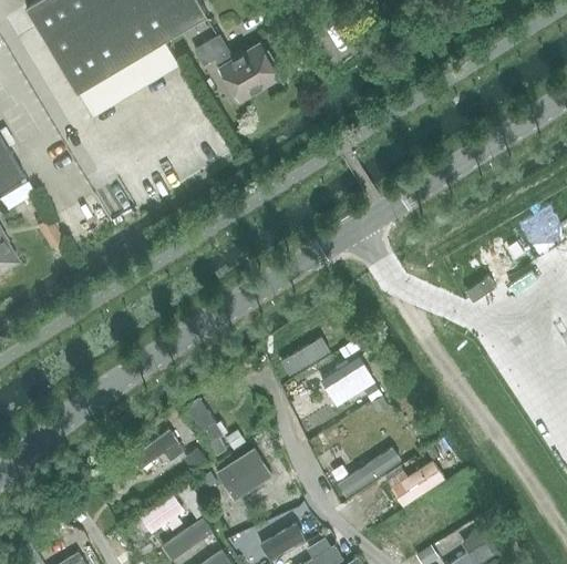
[(40,0),(26,9),(78,95),(80,94),(94,118),(179,67),(165,43),(208,18),(197,0),(40,0)]
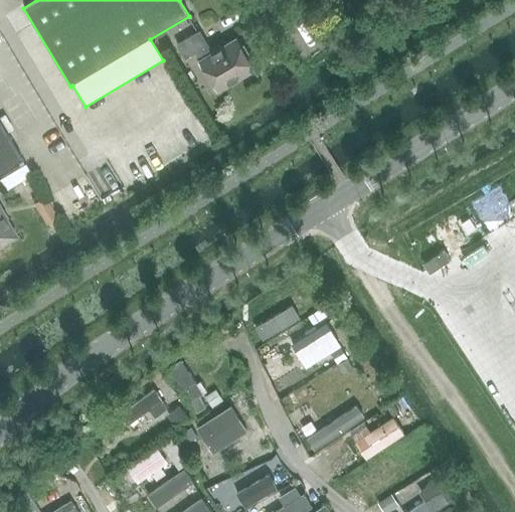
[(219,93),(254,71),(236,41),(213,55),(200,33),(177,46),(186,60),(196,54),(219,93)]
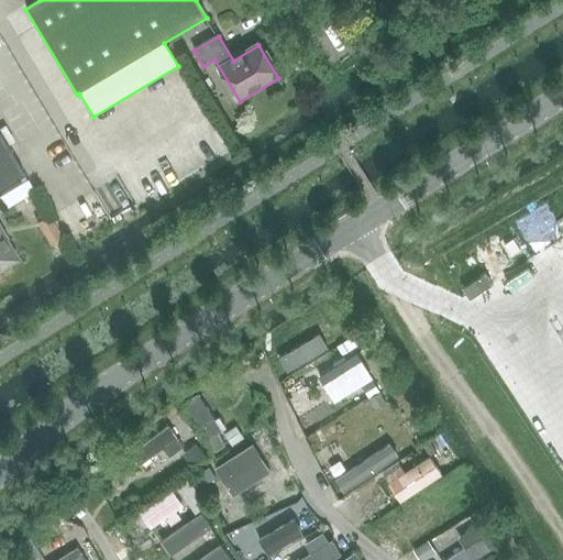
[(0,189),(21,177),(23,176),(0,136),(0,189)]
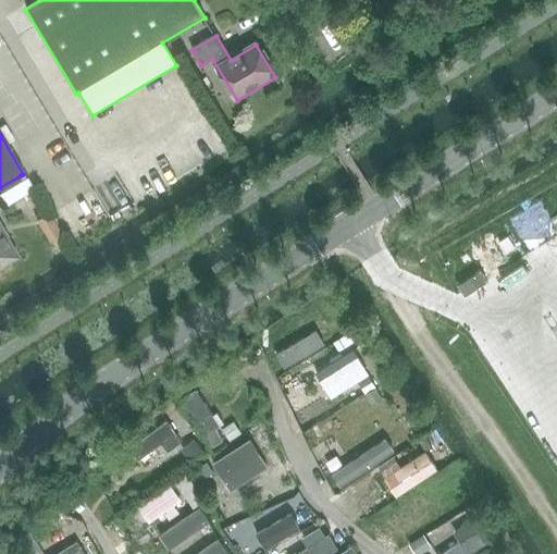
[(196,139),(195,149),(215,152),(217,142),(196,139)]
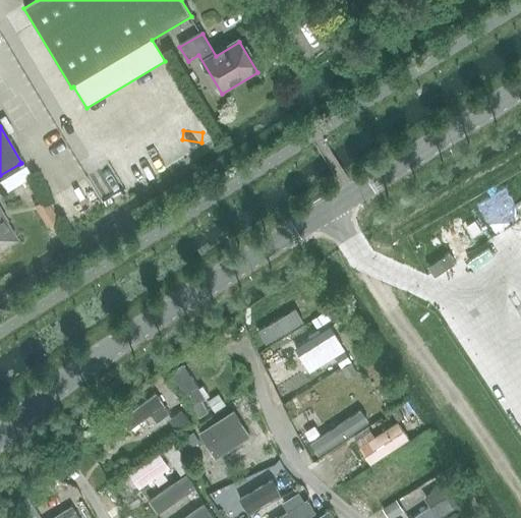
[(116,167),(124,185),(133,181),(125,163),(116,167)]
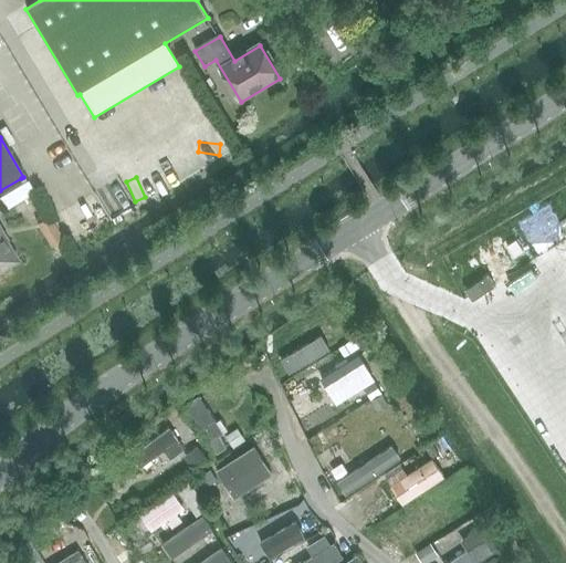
[(0,201),(2,207),(33,193),(27,180),(0,194),(0,201)]
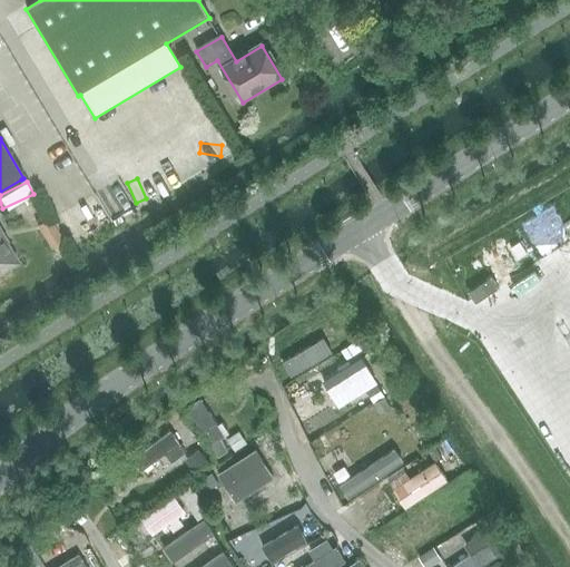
[(0,274),(18,264),(0,234),(0,274)]
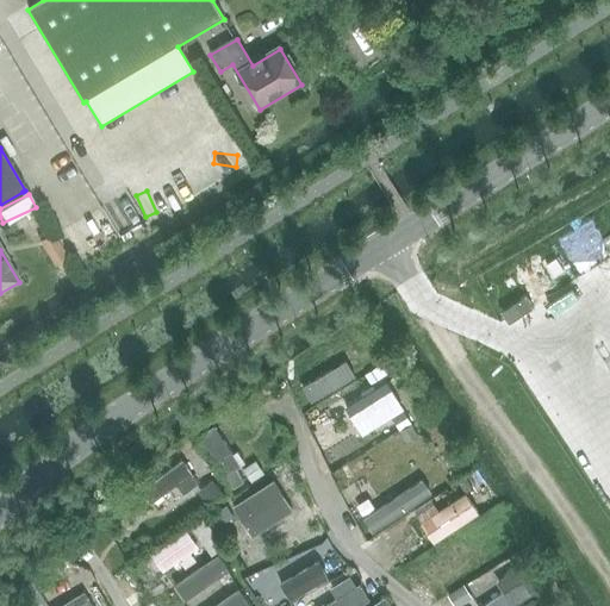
[(353,426),(397,405),(388,386),(343,406),(353,426)]
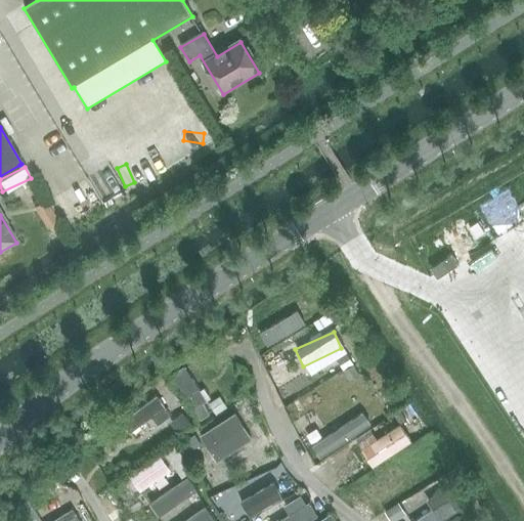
[(191,371),(177,377),(191,411),(206,406),(191,371)]
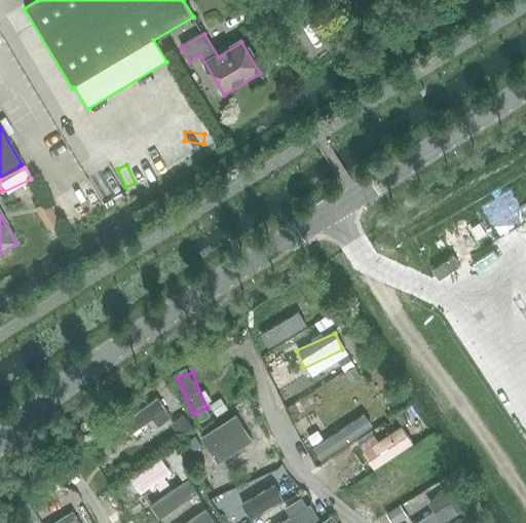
[(238,416),(203,435),(218,462),(254,445),(238,416)]
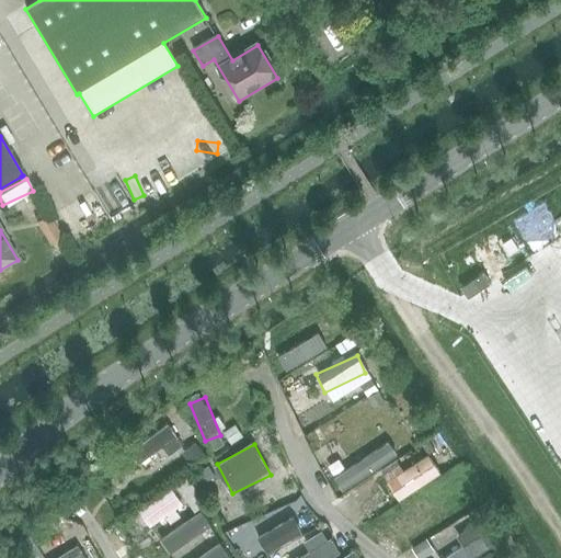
[(432,455),(385,471),(393,497),(441,480),(432,455)]
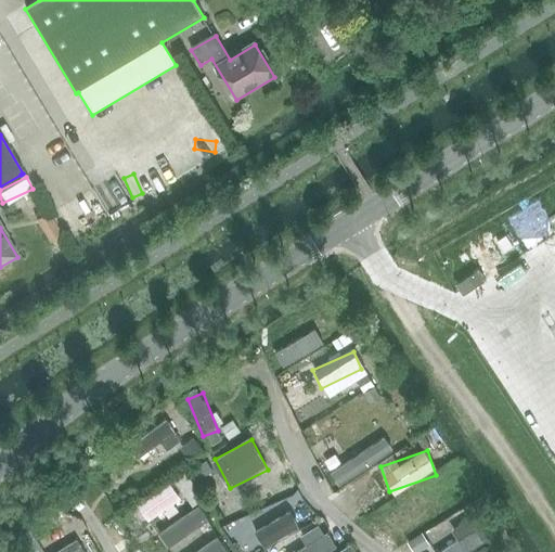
[(134,504),(149,525),(180,504),(166,484),(134,504)]
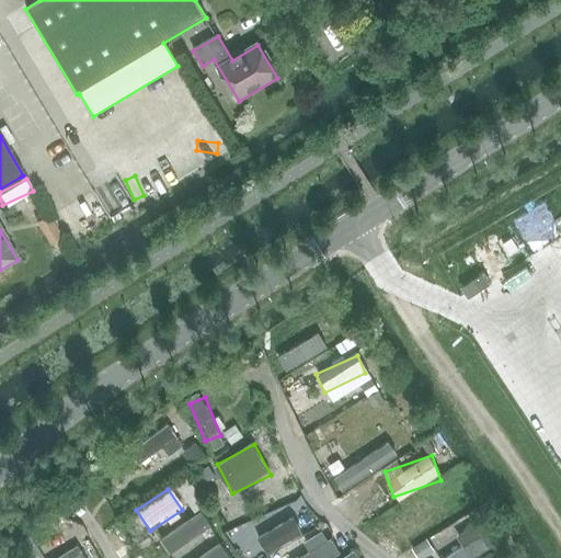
[(259,557),(301,534),(284,504),(230,535),(242,557),(259,557)]
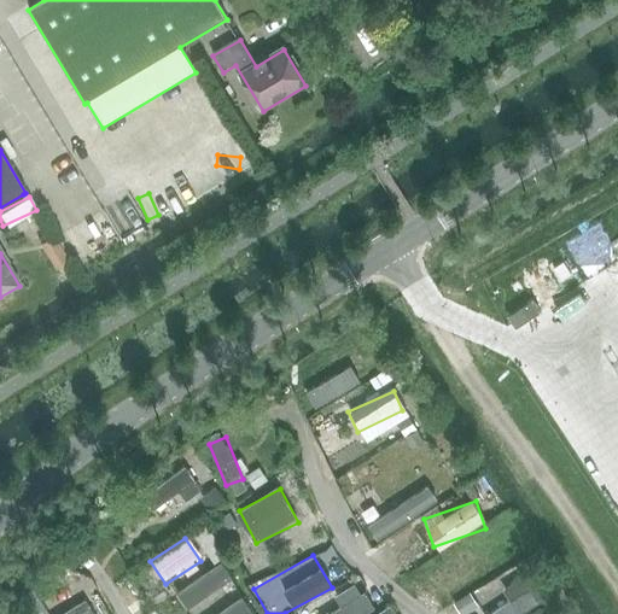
[(178,594),(191,613),(198,613),(235,586),(220,563),(178,594)]
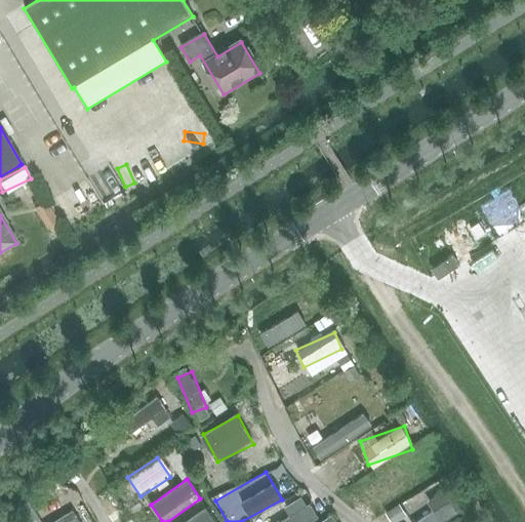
[(419,491),(400,503),(406,515),(427,504),(419,491)]
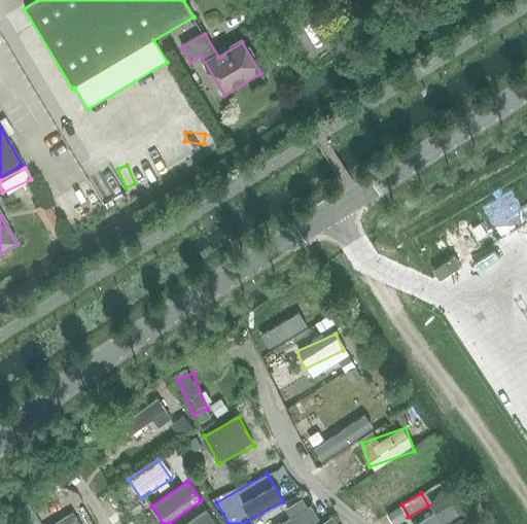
[(214,523),(208,512),(185,523),(214,523)]
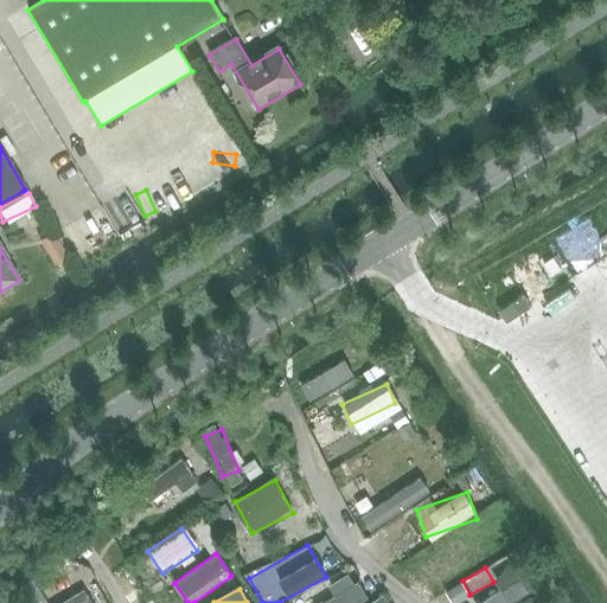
[(93,602),(88,591),(61,602),(93,602)]
